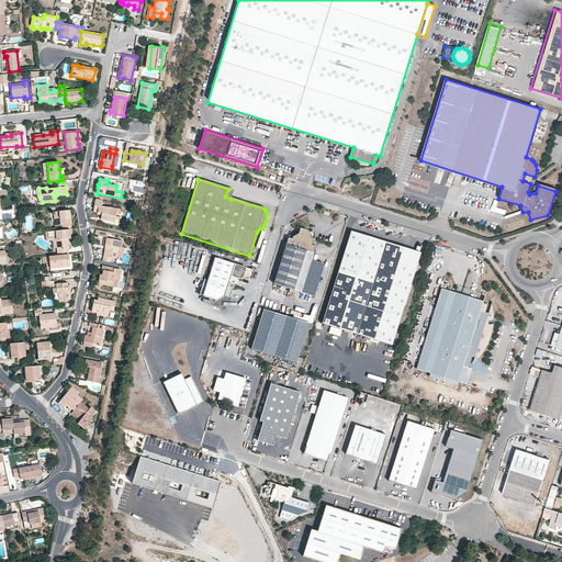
[(96,199),(93,212),(102,213),(101,218),(114,222),(115,220),(115,216),(116,212),(117,209),(109,206),(109,208),(102,206),(103,200),(96,199)]
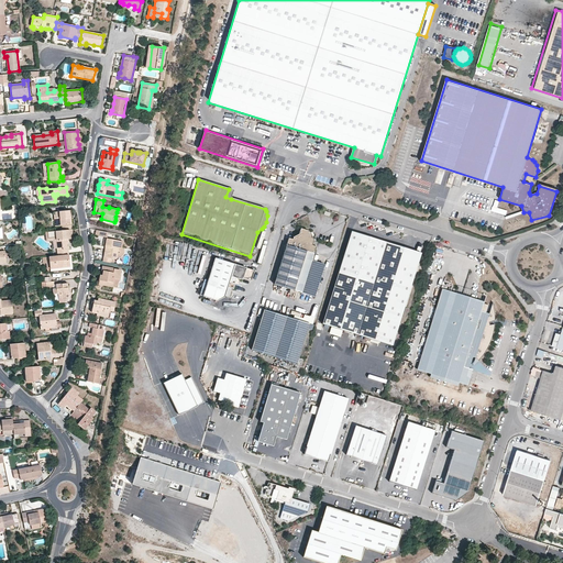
[(497,208),(499,200),(494,199),(492,211),(506,214),(507,210),(497,208)]
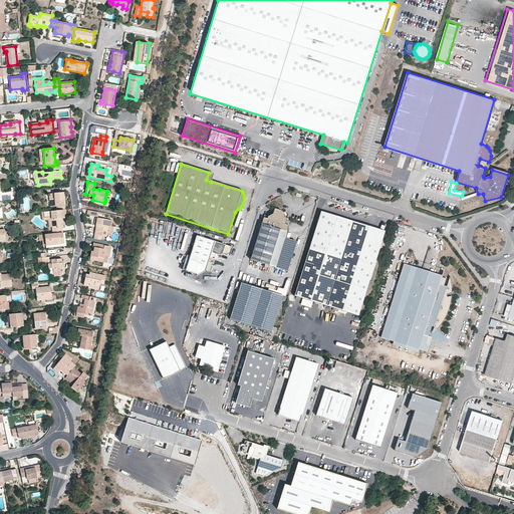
[(54,193),(54,199),(55,206),(59,206),(59,210),(64,210),(66,210),(65,205),(64,205),(63,194),(63,193),(54,193)]
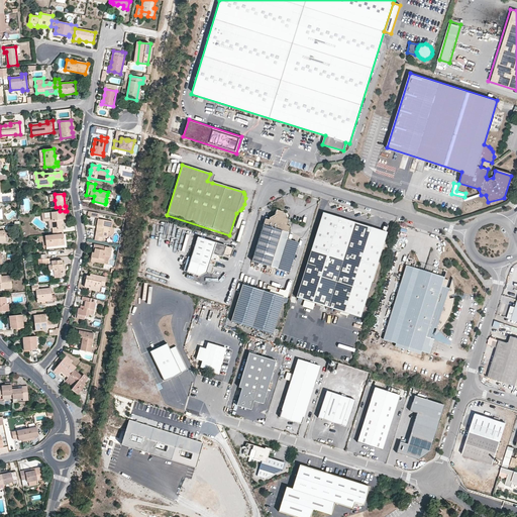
[(251,263),(267,267),(275,270),(288,274),(297,244),(286,240),(279,238),(281,231),(288,233),(290,227),(286,226),(288,220),(286,219),(287,217),(285,214),(282,214),(283,212),(276,210),(274,216),(270,217),(269,221),(265,219),(251,263)]
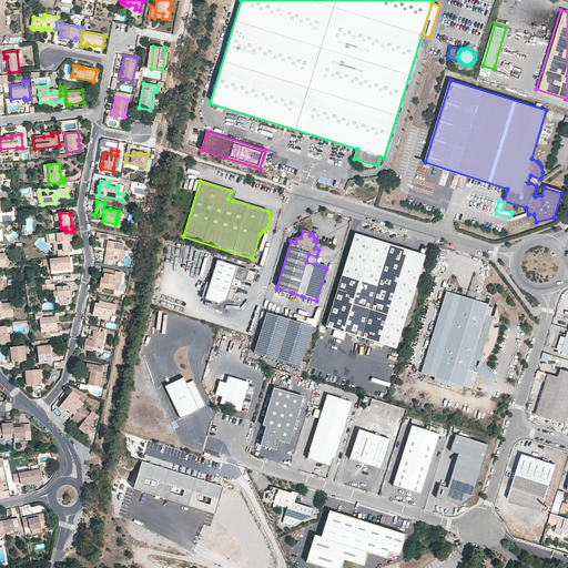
[(49,241),(57,240),(58,251),(59,257),(69,256),(69,251),(70,251),(69,244),(69,241),(71,241),(71,232),(66,232),(49,234),(49,241)]
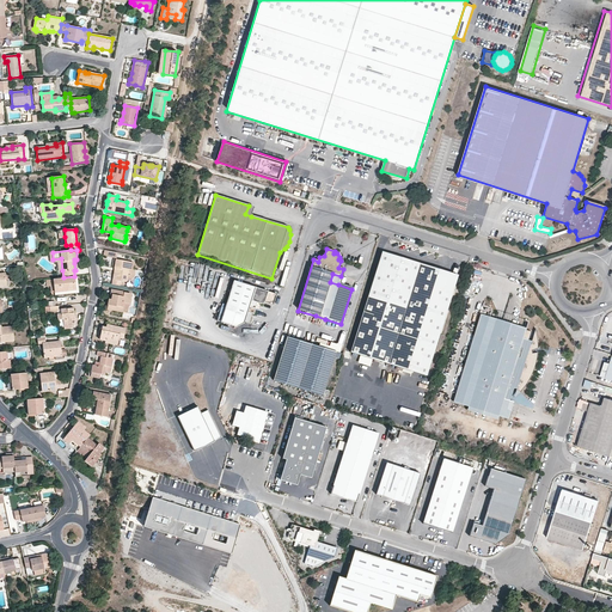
[(378,265),(379,267),(384,254),(420,264),(420,263),(383,251),(378,265)]
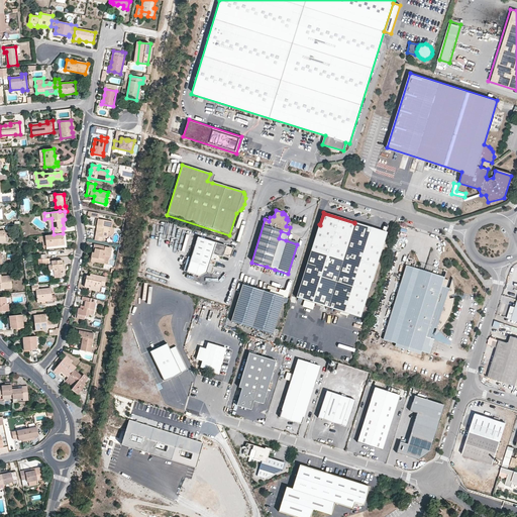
[(354,223),(324,214),(320,225),(319,224),(296,297),(359,317),(383,244),(367,239),(371,227),(354,222),(354,223)]
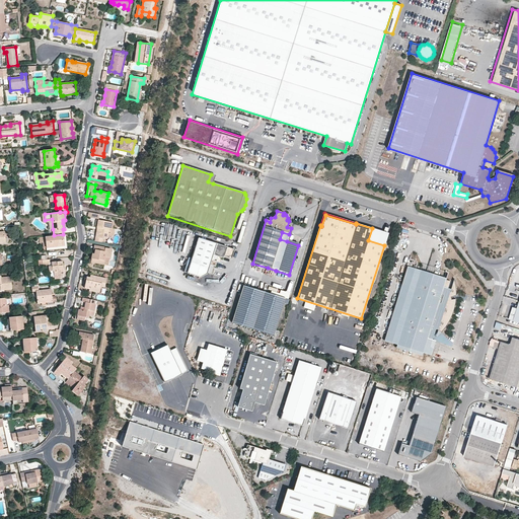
[(106,239),(107,235),(113,236),(114,229),(112,229),(107,228),(107,223),(108,221),(98,220),(97,228),(98,228),(97,237),(95,237),(94,241),(101,242),(102,238),(106,239)]
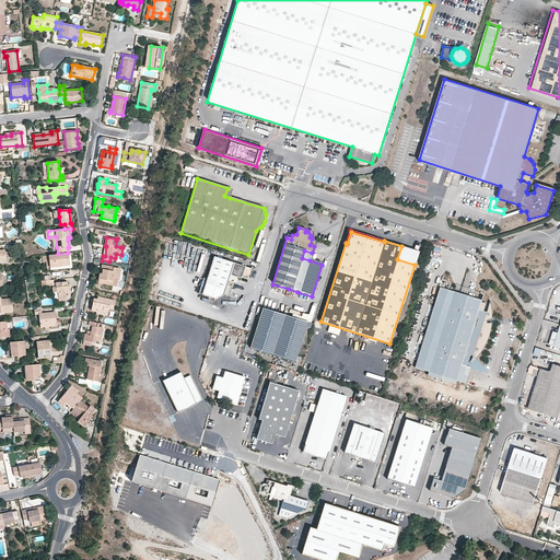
[(401,246),(397,259),(415,265),(419,252),(401,246)]
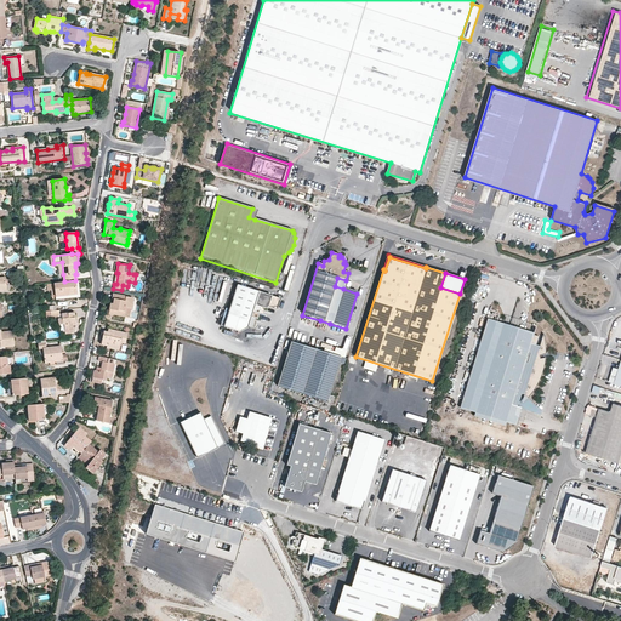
[(343,289),(346,280),(337,278),(335,286),(343,289)]
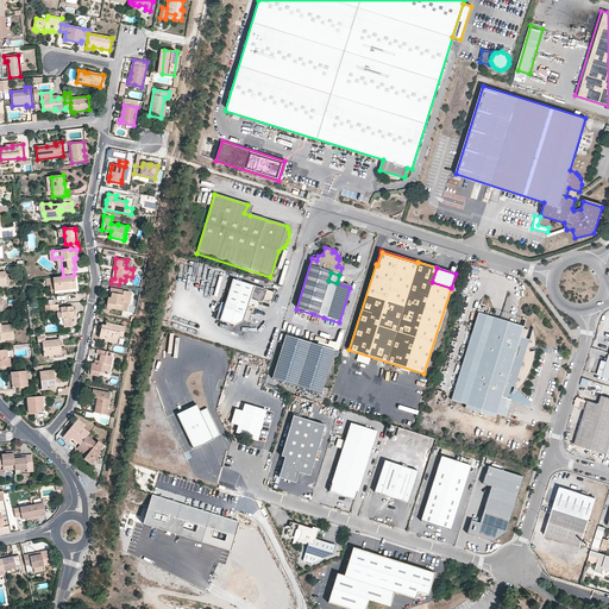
[(54,277),(55,290),(76,288),(74,275),(63,276),(54,277)]
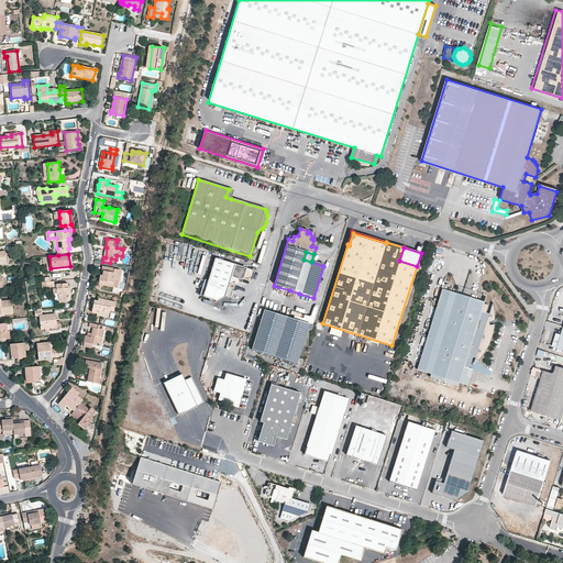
[(252,280),(254,271),(216,258),(203,296),(218,301),(224,297),(227,287),(233,289),(234,284),(230,283),(231,277),(236,279),(240,280),(243,278),(252,280)]
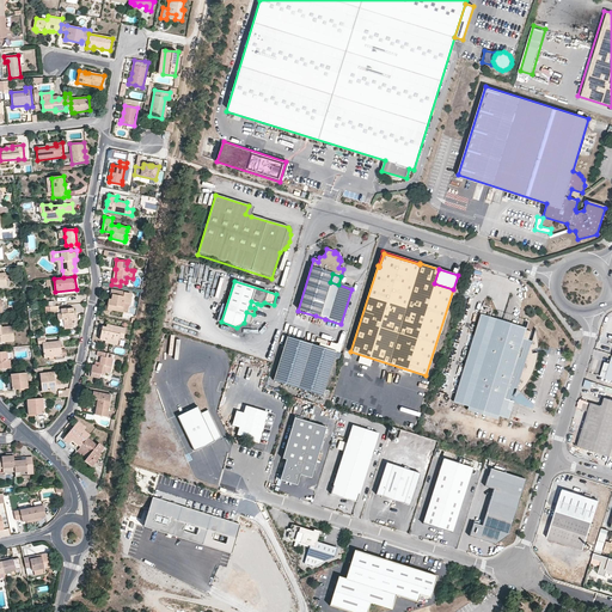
[(108,308),(122,312),(123,303),(128,304),(130,293),(111,289),(110,294),(112,294),(111,299),(109,299),(108,308)]
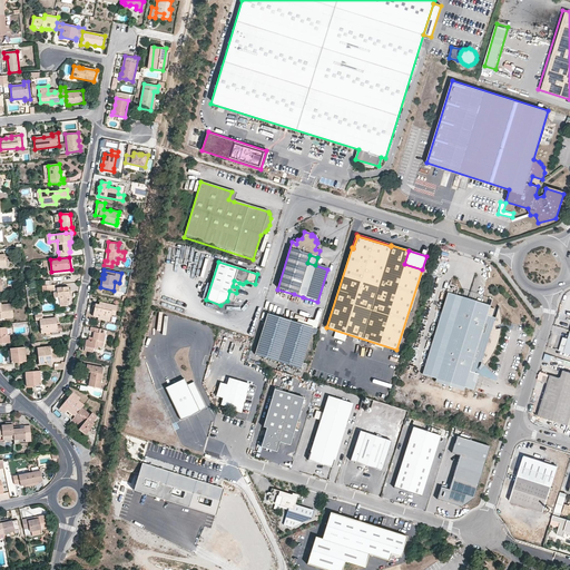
[(56,298),(59,297),(60,305),(60,306),(67,305),(67,298),(70,298),(69,286),(62,287),(57,287),(57,293),(53,293),(53,298),(56,298)]
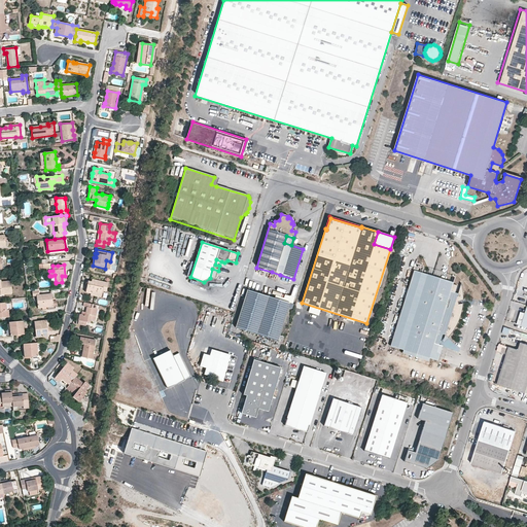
[(436,351),(438,344),(443,332),(445,334),(448,337),(451,332),(457,320),(460,313),(462,301),(462,294),(460,282),(457,293),(454,292),(456,284),(452,283),(452,282),(415,270),(391,346),(406,350),(437,360),(440,352),(436,351)]
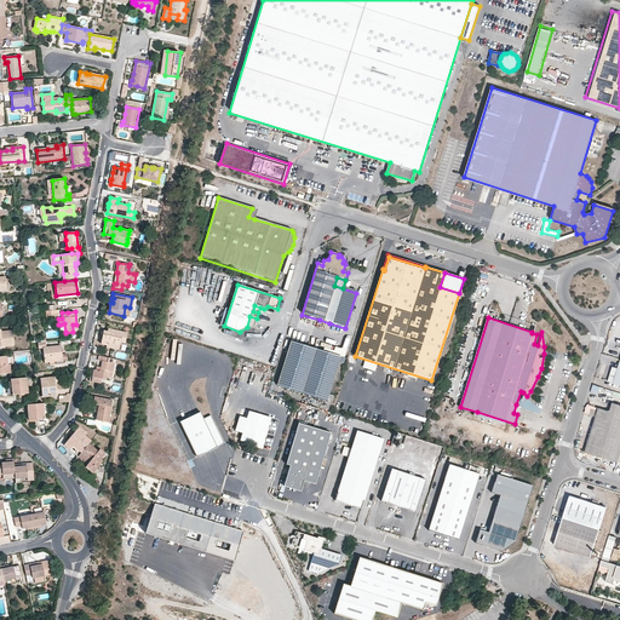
[(329,323),(320,320),(316,329),(326,333),(329,323)]
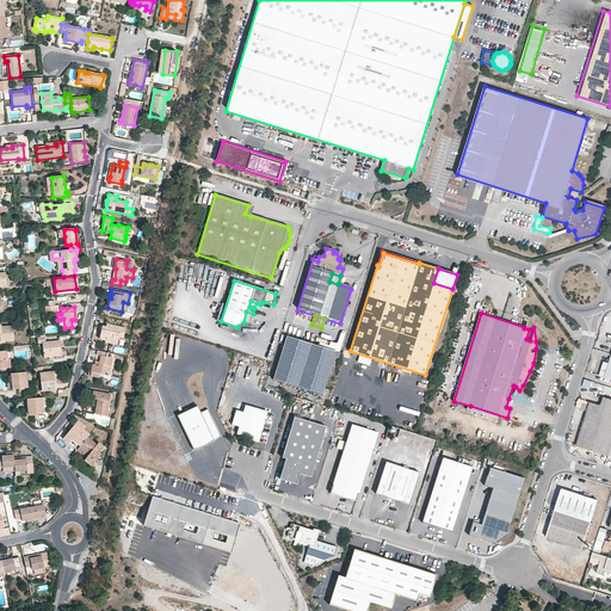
[(0,325),(0,340),(14,340),(12,326),(1,327),(1,325),(0,325)]
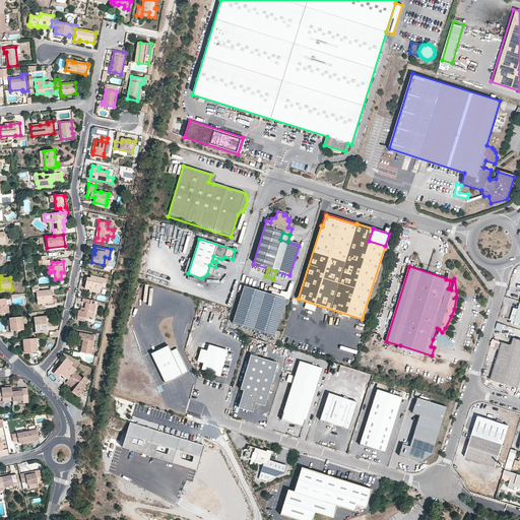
[(89,289),(90,287),(101,288),(101,286),(105,287),(107,279),(90,276),(90,278),(87,277),(84,288),(89,289)]
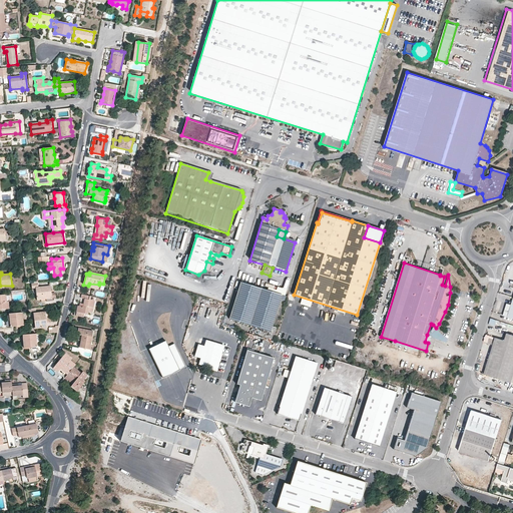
[(51,294),(50,286),(38,287),(38,283),(31,283),(32,288),(36,288),(37,300),(46,299),(51,299),(51,294)]
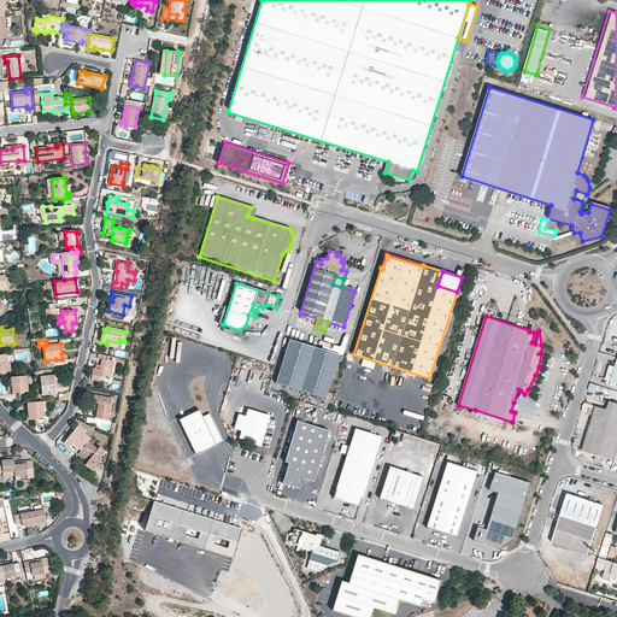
[(338,356),(291,340),(276,385),(324,400),(338,356)]
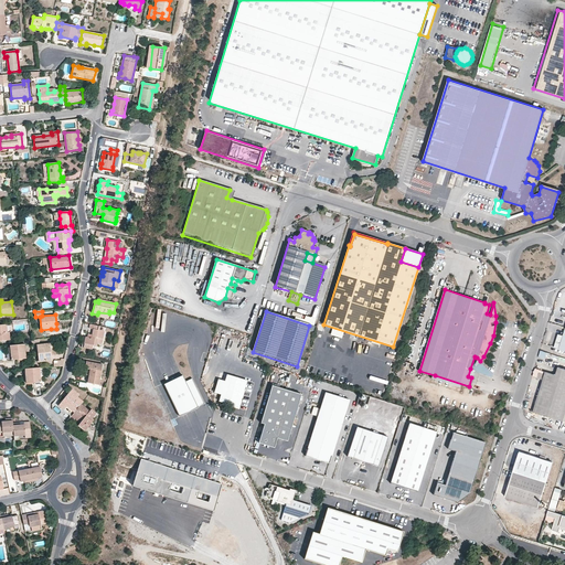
[(0,340),(10,340),(9,332),(8,332),(7,324),(0,324),(0,340)]
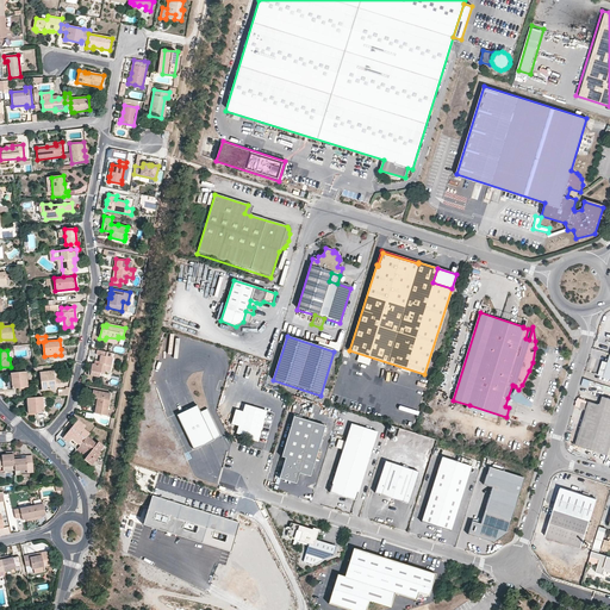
[(110,371),(112,358),(111,358),(112,353),(98,350),(97,355),(100,355),(99,365),(93,363),(92,371),(91,375),(93,375),(99,377),(99,372),(104,373),(105,369),(110,371)]
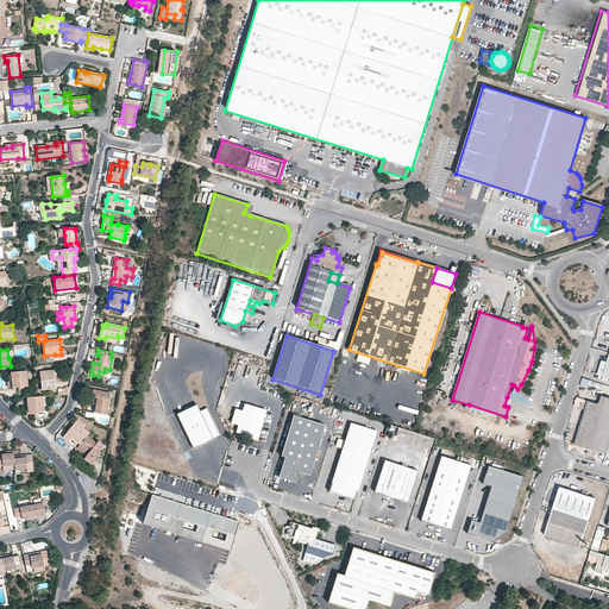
[(597,375),(608,378),(608,356),(607,362),(603,360),(601,363),(597,375)]
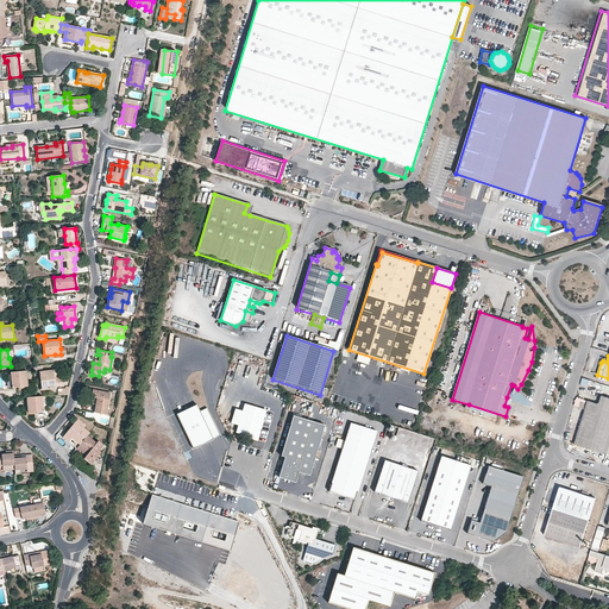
[(55,388),(55,382),(54,376),(56,376),(56,370),(41,371),(42,389),(55,388)]
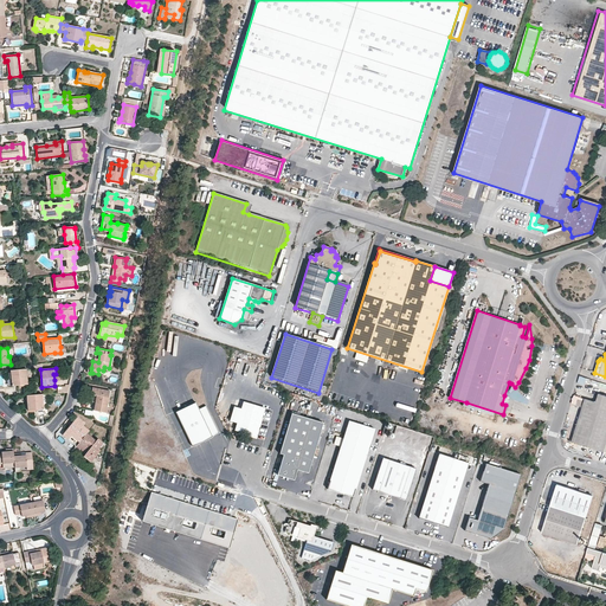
[(28,385),(27,369),(11,371),(12,386),(28,385)]
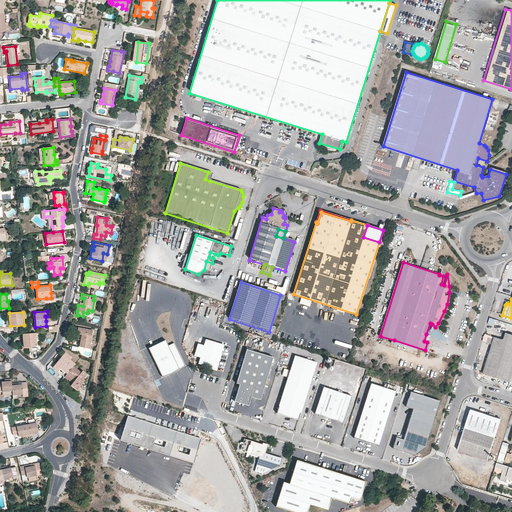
[(77,333),(82,334),(80,347),(89,349),(93,330),(78,327),(77,333)]
